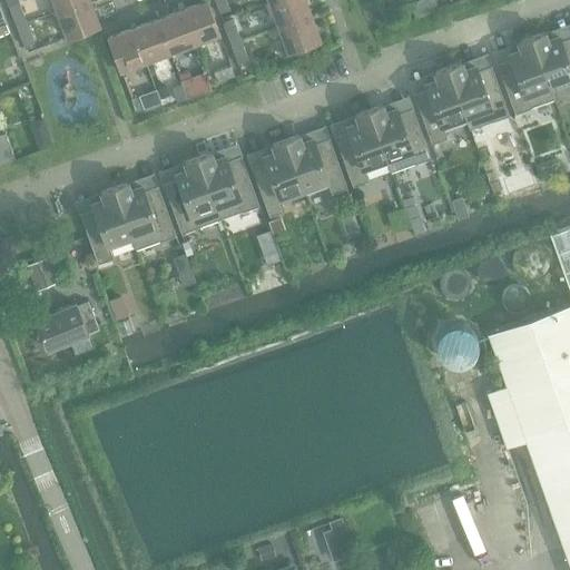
[(28,23),(18,0),(13,0),(7,2),(17,28),(28,23)]
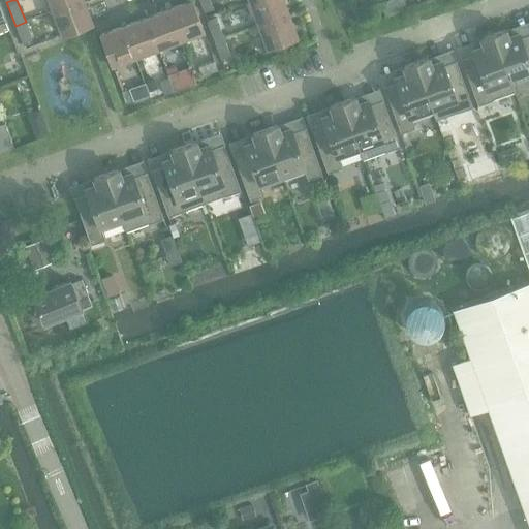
[(84,1),(83,0),(50,0),(55,11),(84,1)]
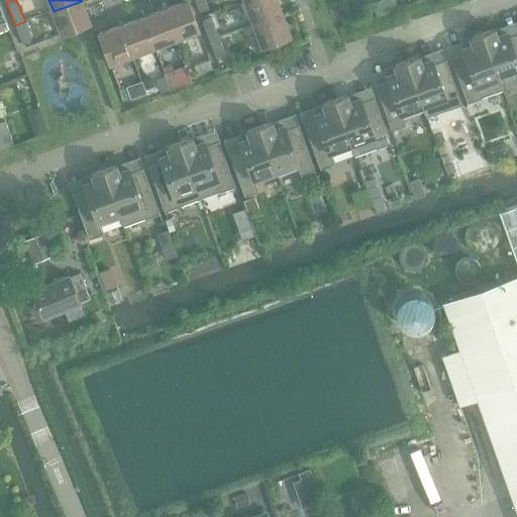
[(194,0),(199,13),(209,9),(205,0),(194,0)]
